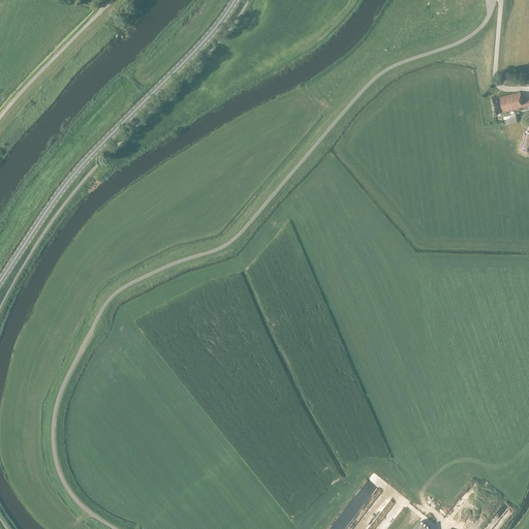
[(520,92),(492,99),(495,114),(528,105),(528,100),(528,99),(523,100),(522,96),(521,97),(520,92)]
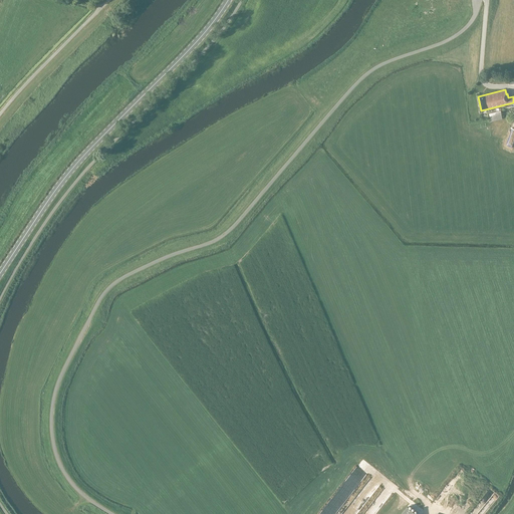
[(500,111),(489,113),(490,121),(502,118),(500,111)]
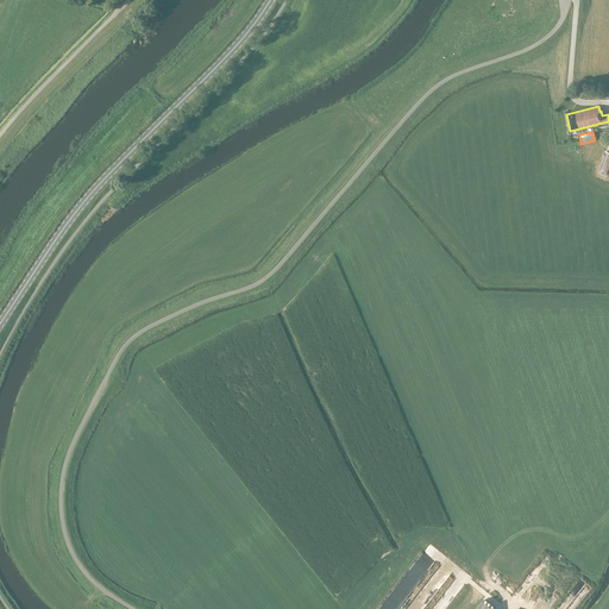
[(592,173),(600,156),(594,152),(586,170),(592,173)]
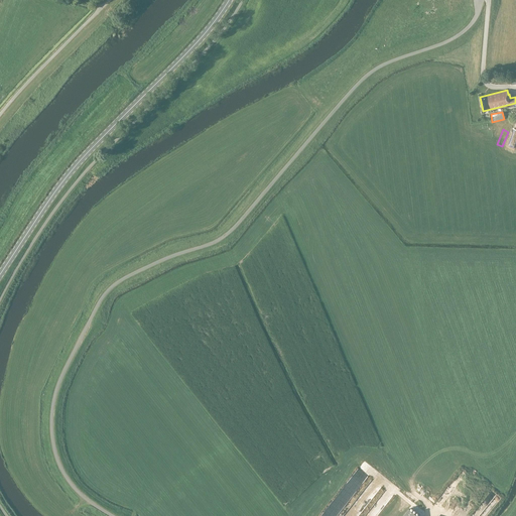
[(438,477),(425,492),(431,497),(444,482),(438,477)]
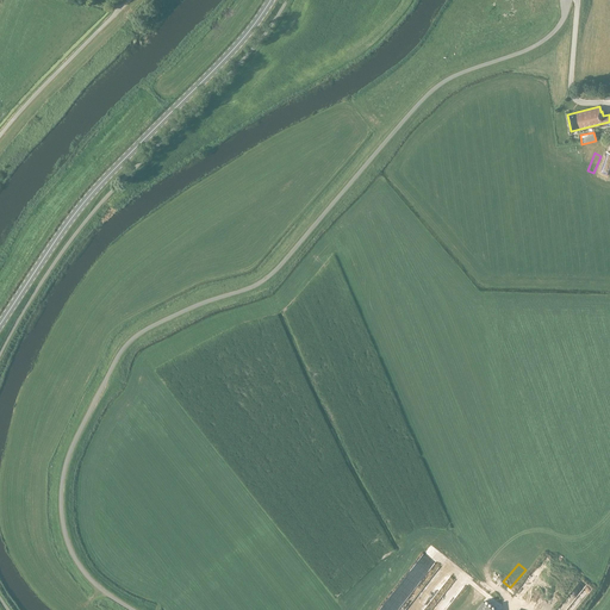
[(535,566),(518,592),(523,596),(540,570),(535,566)]
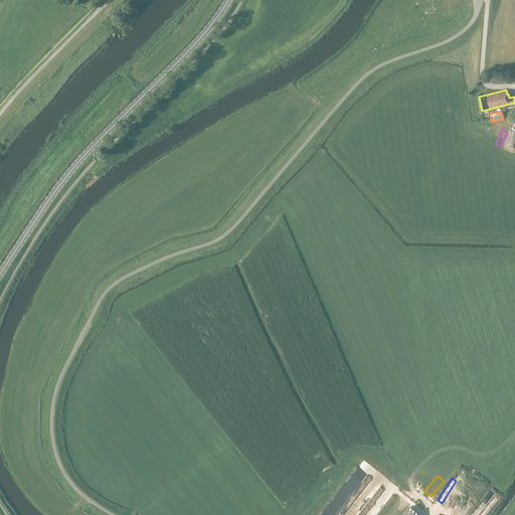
[(469,479),(453,501),(455,503),(454,505),(457,508),(474,485),(472,484),(473,483),(469,479)]
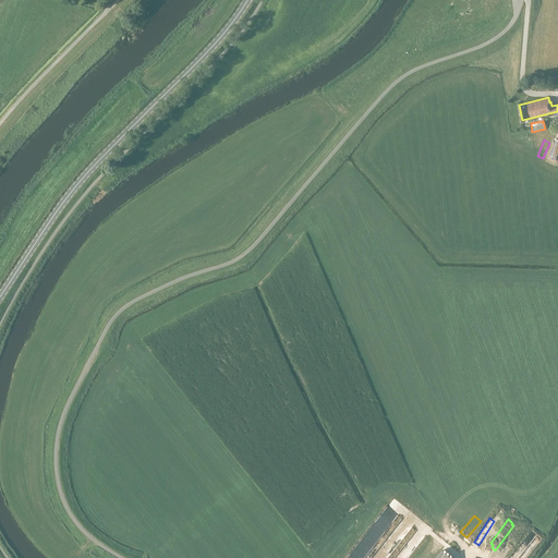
[(522,525),(493,557),(507,557),(516,548),(520,552),(522,550),(520,548),(521,547),(518,544),(529,531),(522,525)]
